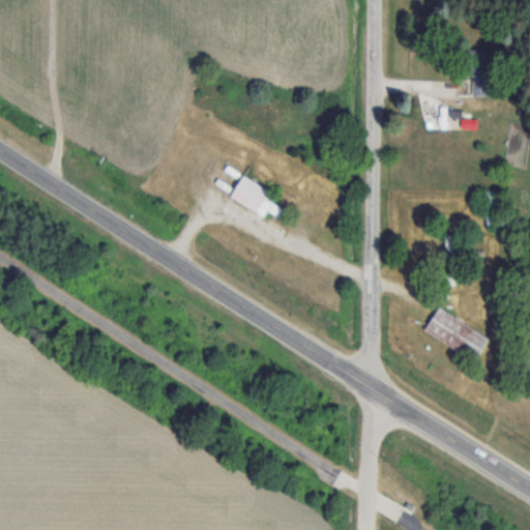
[(472,95),(490,95),(490,82),(472,82),(472,95)]
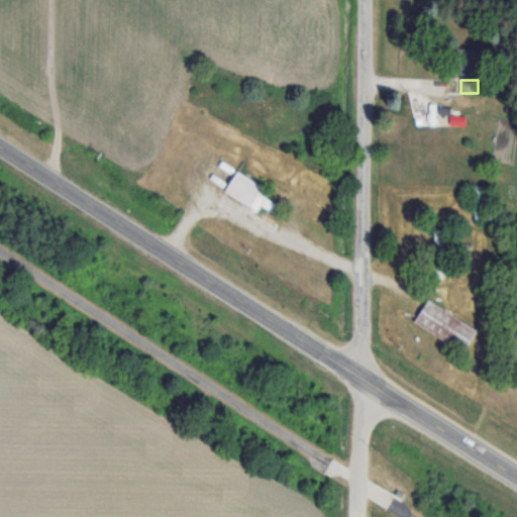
[(222,191),(257,213),(270,192),(235,170),(222,191)]
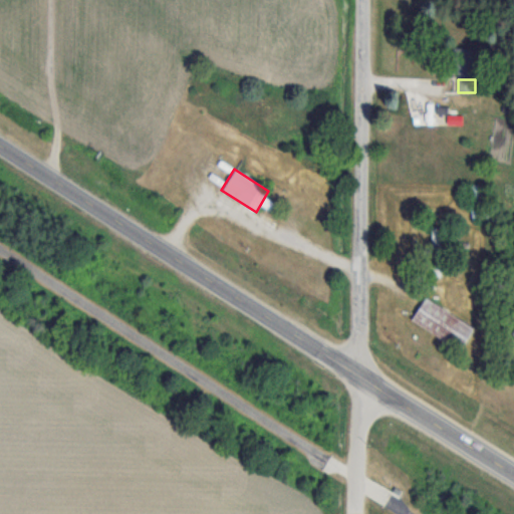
[(430,228),(430,276),(443,277),(444,228),(430,228)]
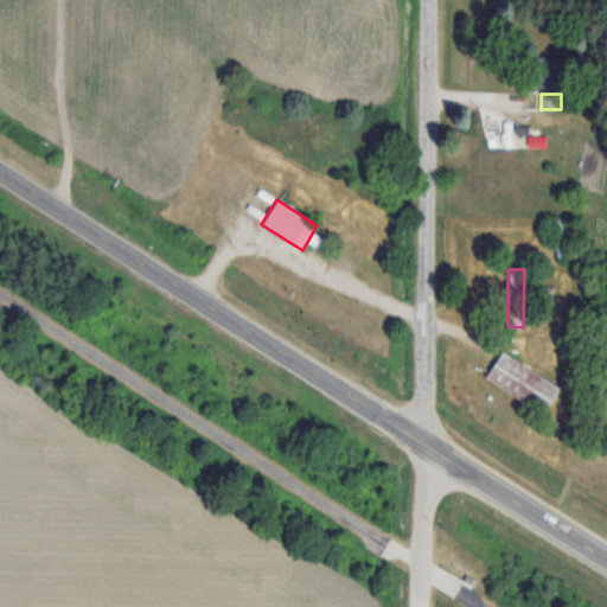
[(561,389),(502,350),(484,378),(543,416),(561,389)]
